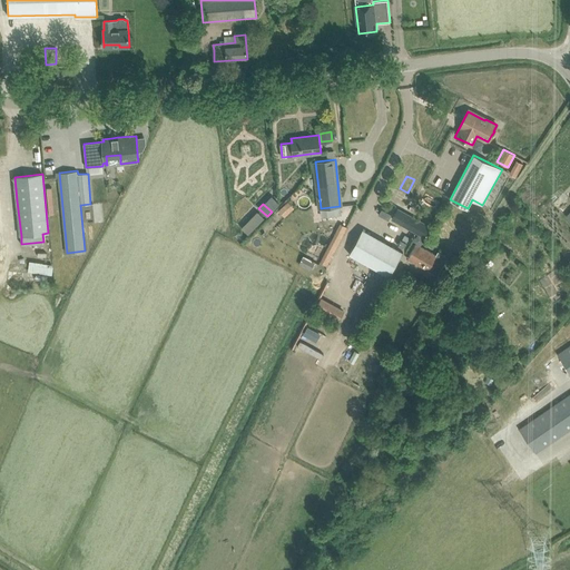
[(285,205),(278,210),(285,217),(291,212),(285,205)]
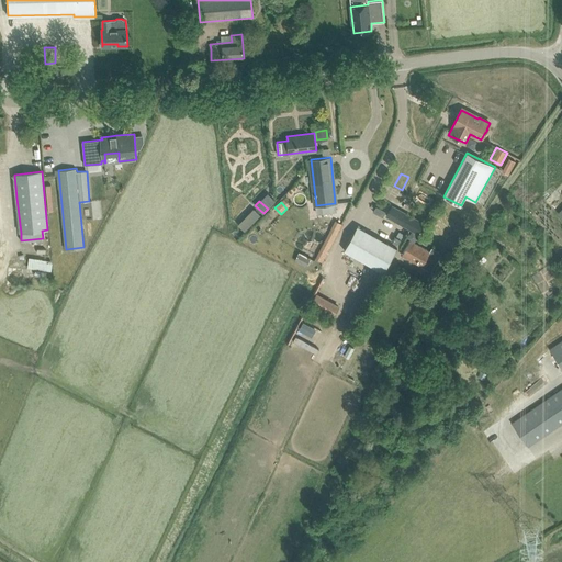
[(377,205),(373,211),(383,216),(385,211),(377,205)]
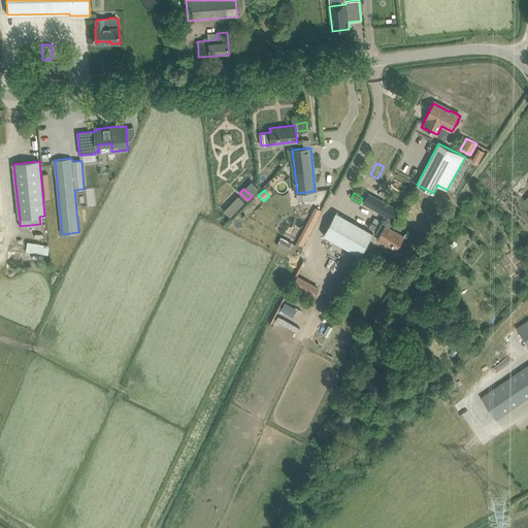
[(368,193),(363,202),(392,219),(397,209),(368,193)]
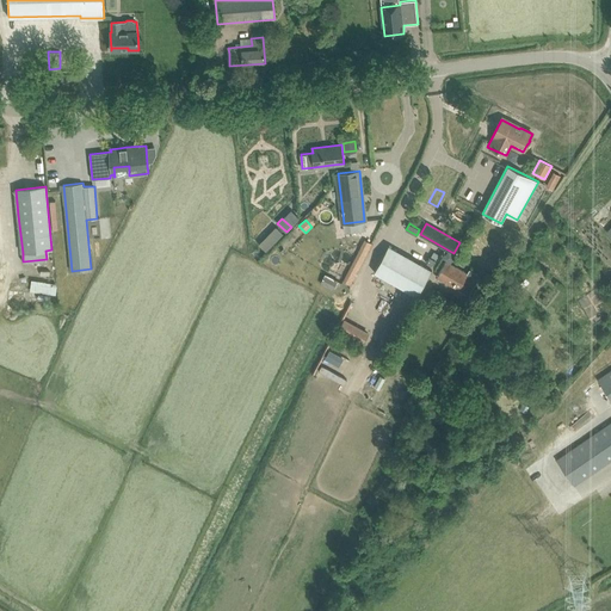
[(276,226),(258,244),(266,251),(283,233),(276,226)]
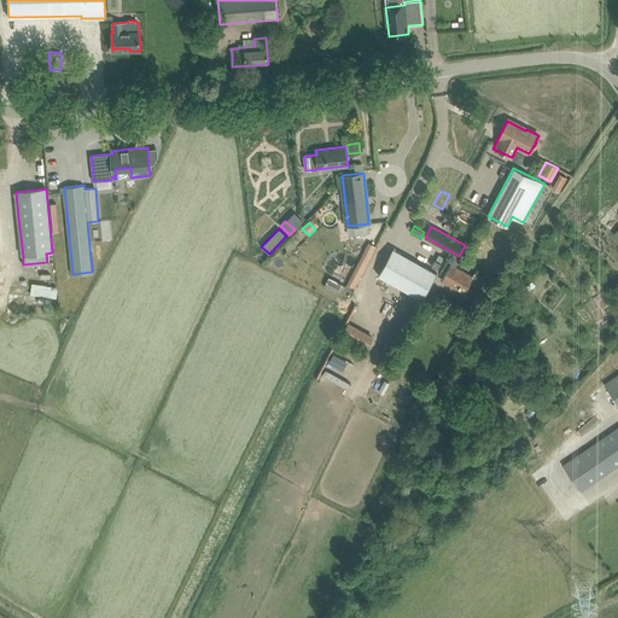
[(368,243),(365,251),(372,255),(375,246),(368,243)]
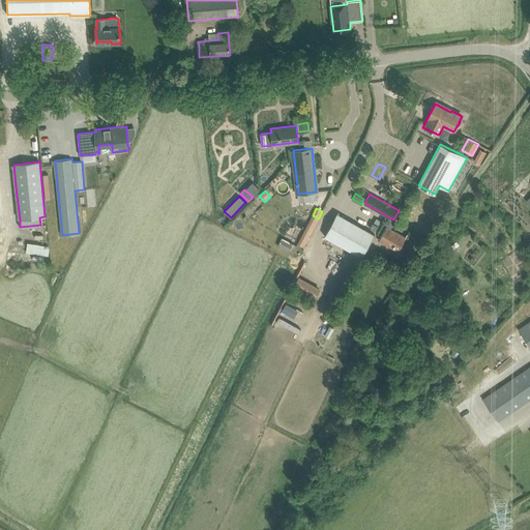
[(361,257),(375,234),(337,212),(324,235),(361,257)]
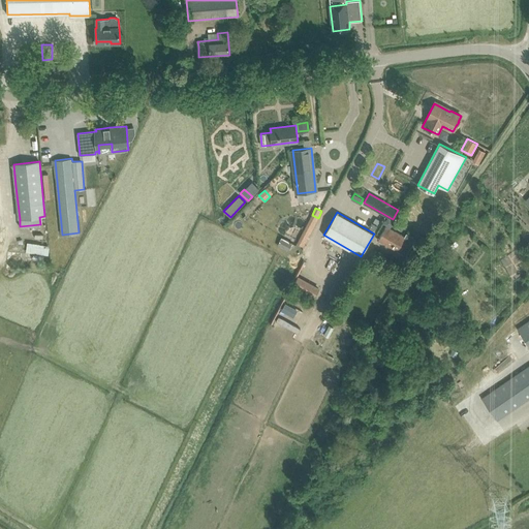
[(372,222),(369,227),(375,230),(377,225),(372,222)]
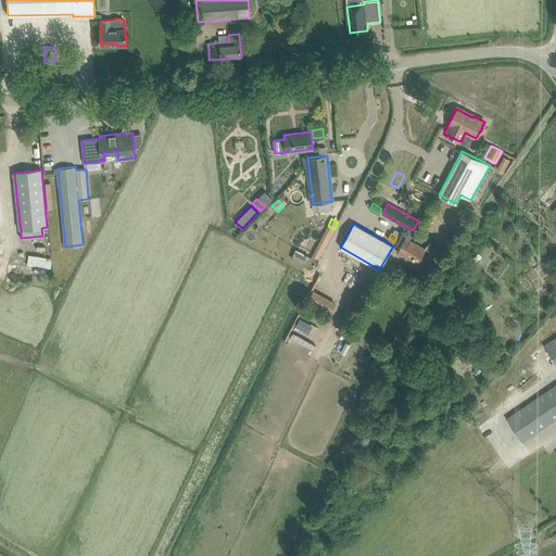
[(406,237),(397,252),(417,264),(428,269),(439,251),(428,244),(426,249),(406,237)]
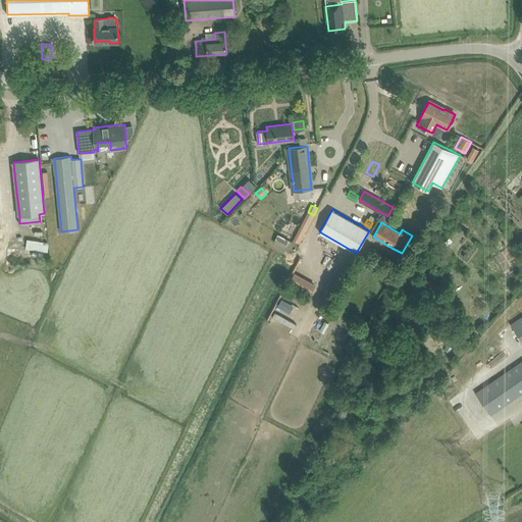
[(277,233),(275,239),(285,244),(286,244),(289,240),(277,233)]
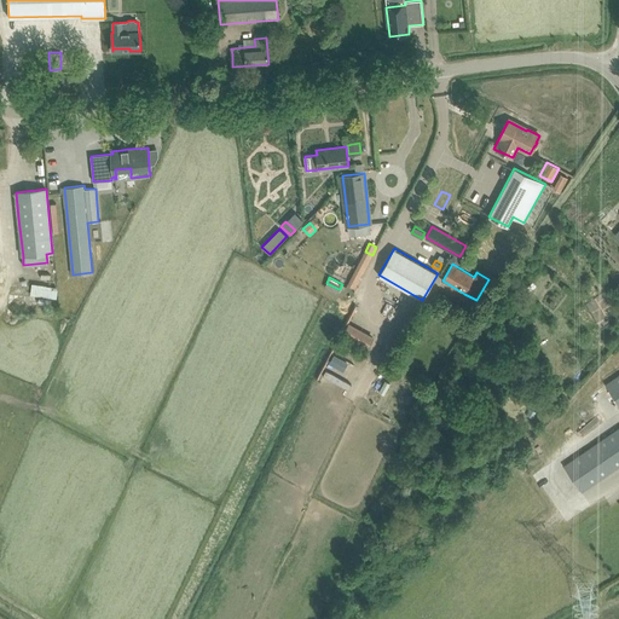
[(56,298),(57,287),(32,283),(30,294),(56,298)]
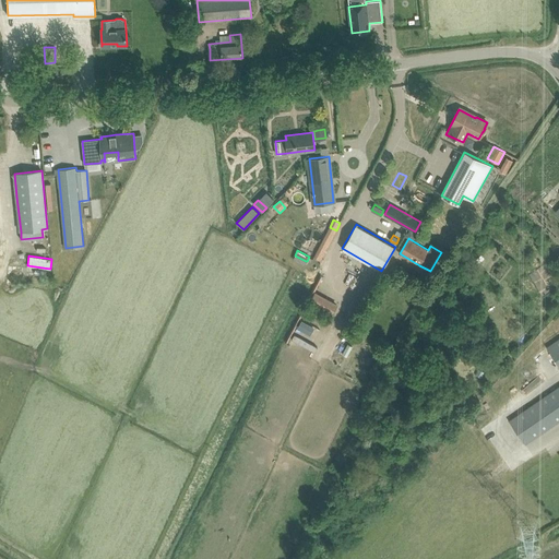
[(312,297),(309,302),(331,316),(336,305),(326,299),(324,304),(312,297)]
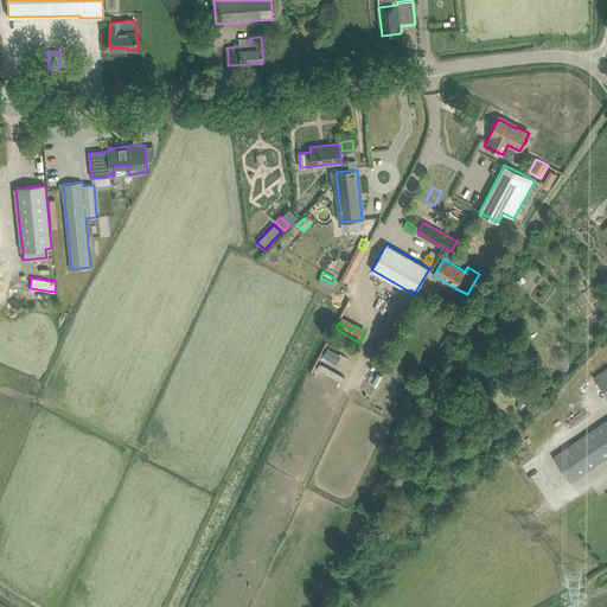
[(377,346),(374,352),(383,357),(389,345),(384,342),(381,347),(377,346)]
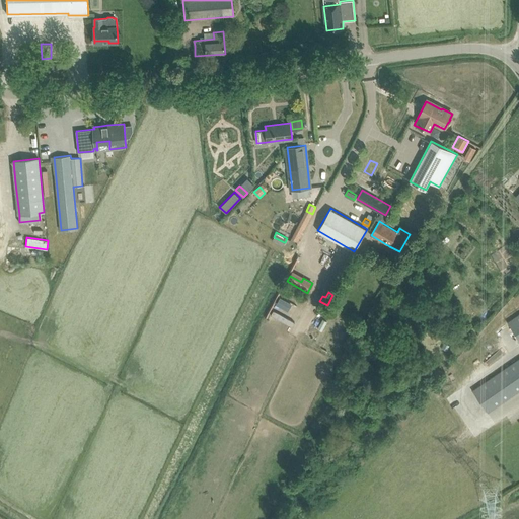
[(491,378),(472,390),(488,412),(518,390),(518,315),(508,323),(518,339),(518,359),(510,366),(491,378)]
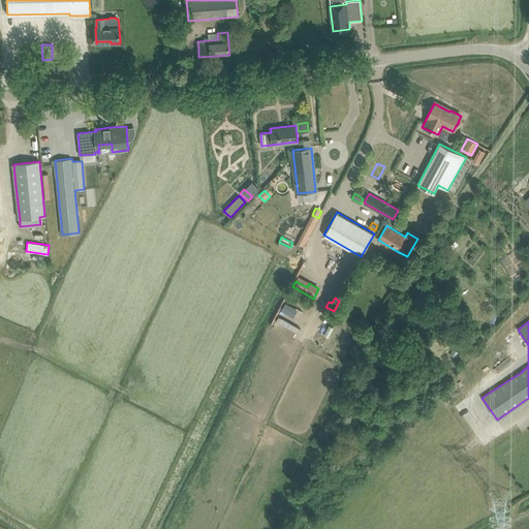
[(42,335),(53,339),(57,329),(47,323),(42,335)]
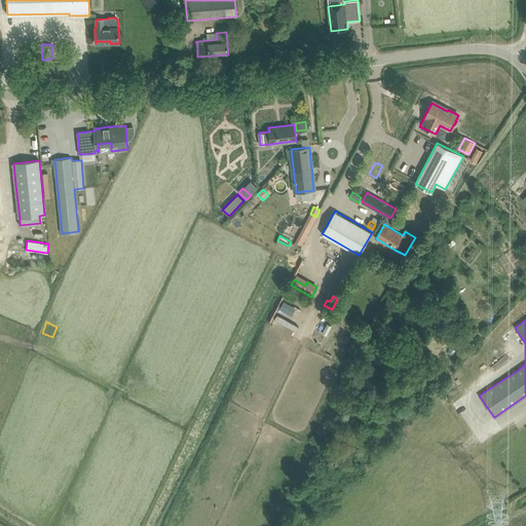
[(129,374),(140,378),(145,368),(134,363),(129,374)]
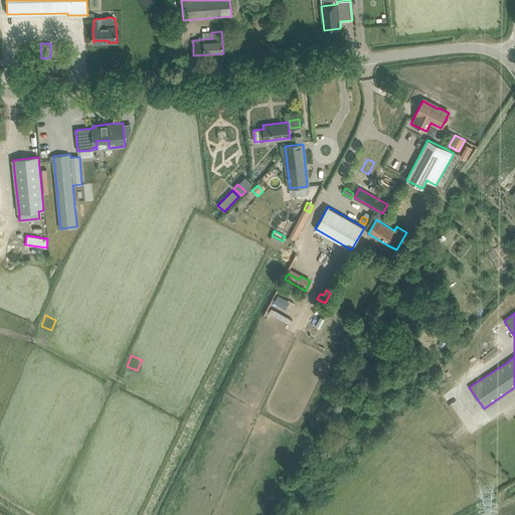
[(514,410),(514,409),(505,416),(509,420),(514,415),(514,410)]
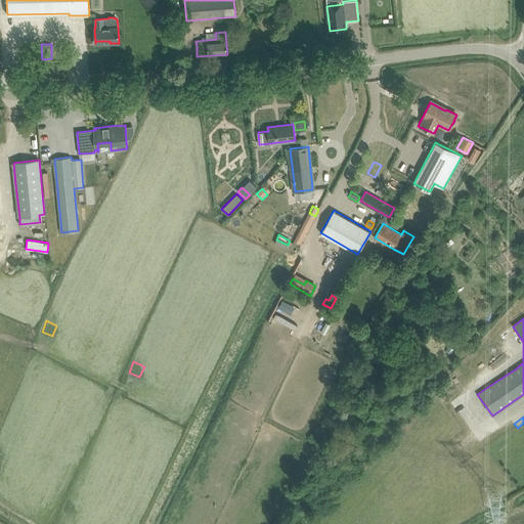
[(63,512),(75,516),(79,504),(68,499),(63,512)]
